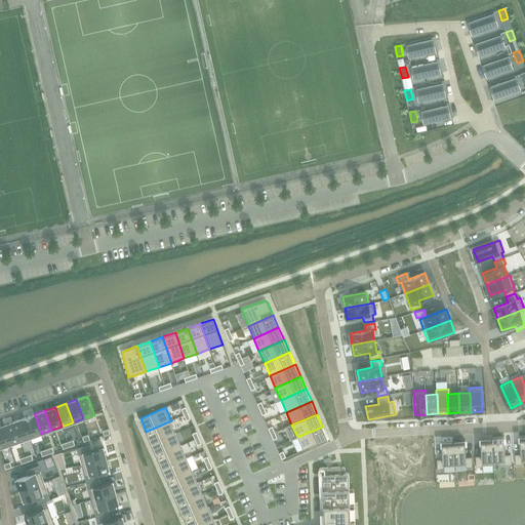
[(35,415),(24,418),(31,437),(41,434),(35,415)]
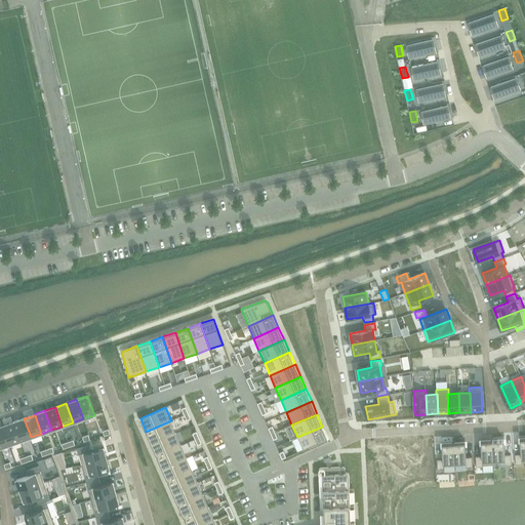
[(24,417),(13,421),(21,441),(31,437),(24,418),(24,417)]
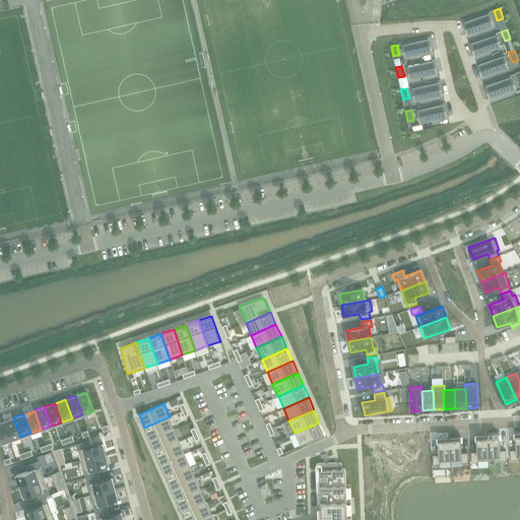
[(170,416),(144,428),(149,440),(175,429),(170,416)]
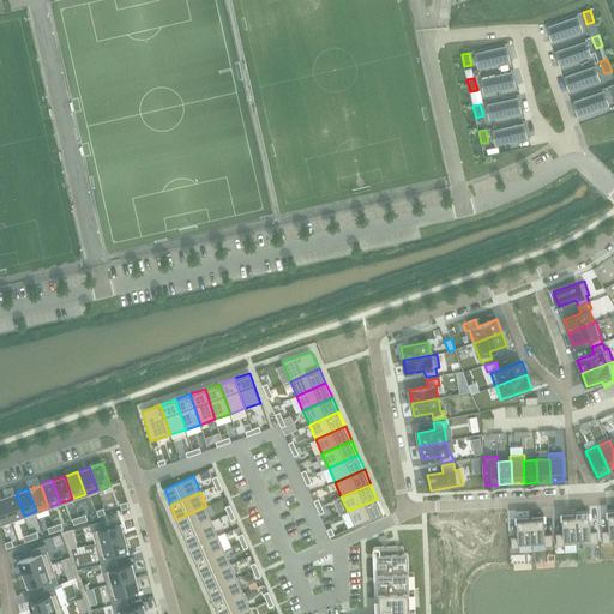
[(16,493),(4,498),(11,521),(24,516),(16,493)]
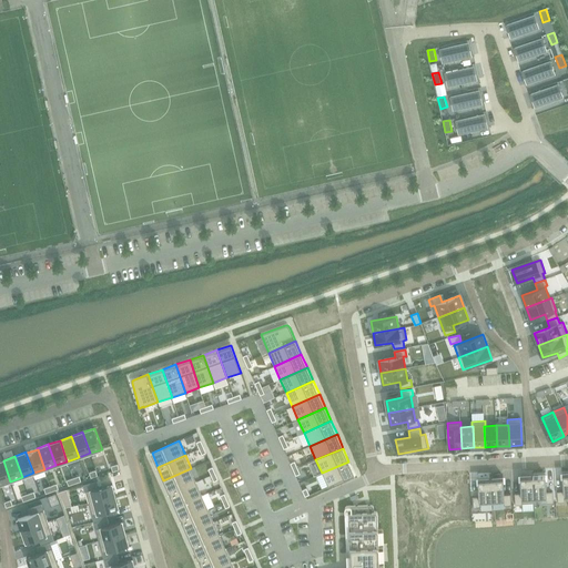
[(3,460),(0,460),(0,484),(10,482),(3,460)]
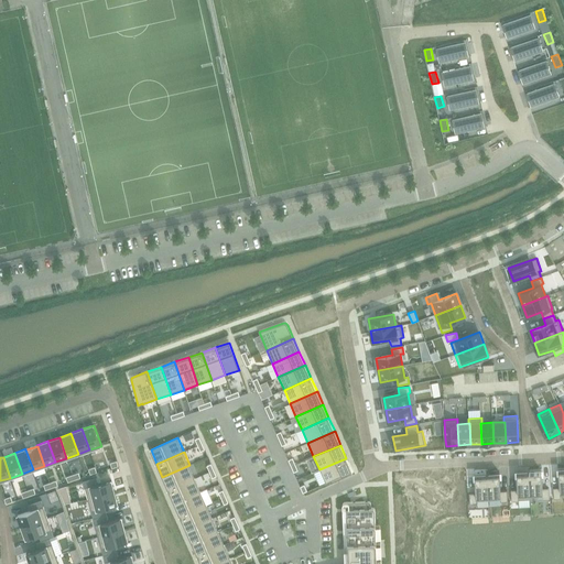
[(346,458),(320,469),(325,484),(353,472),(346,458)]
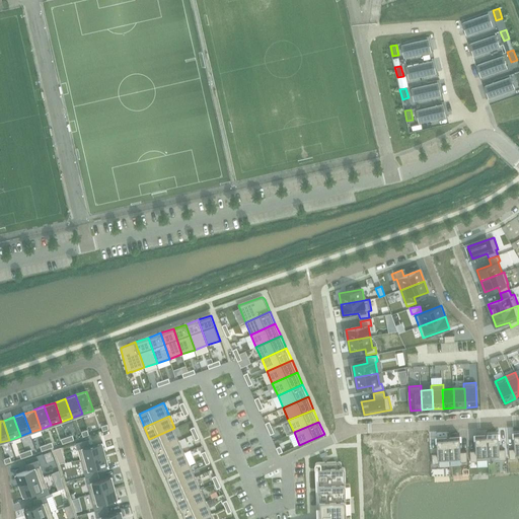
[(174,428),(149,439),(155,451),(179,440),(174,428)]
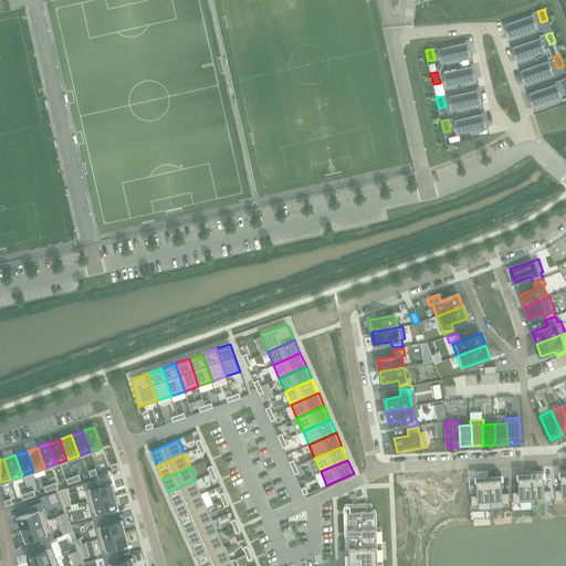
[(562,490),(555,491),(556,502),(563,501),(563,498),(565,496),(565,472),(561,473),(562,490)]
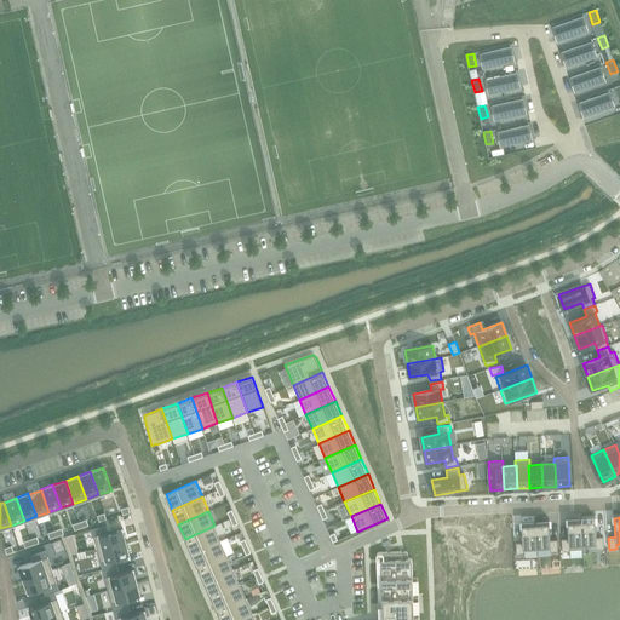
[(595,520),(581,521),(583,546),(596,546),(597,550),(604,550),(603,538),(596,538),(595,520)]
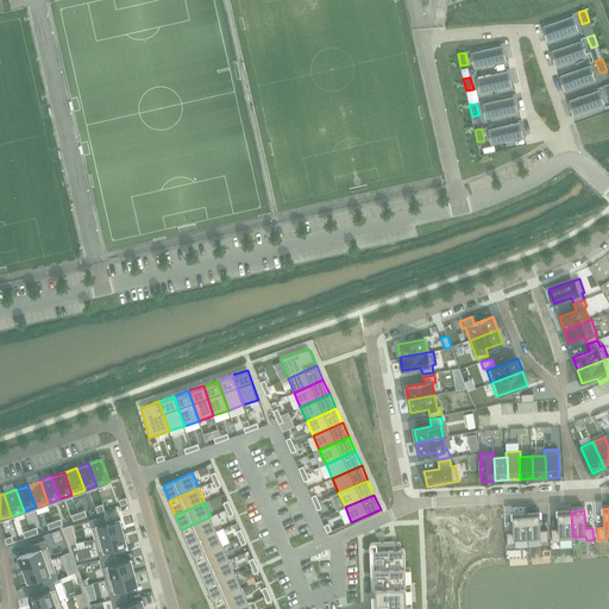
[(559,529),(552,531),(552,542),(559,541),(559,540),(573,540),(572,537),(571,512),(558,512),(559,529)]
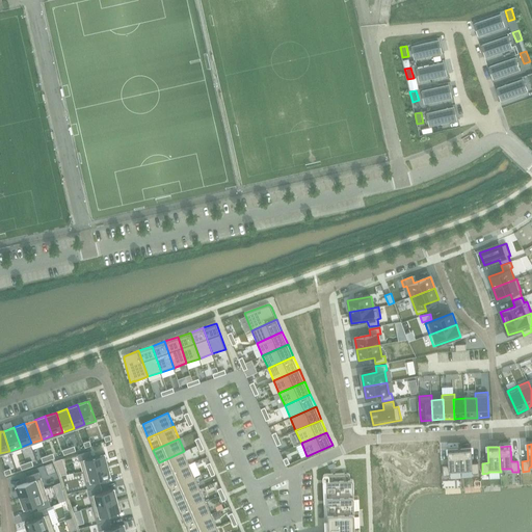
[(472,448),(459,449),(461,472),(473,471),(473,474),(479,474),(478,463),(472,463),(472,448)]
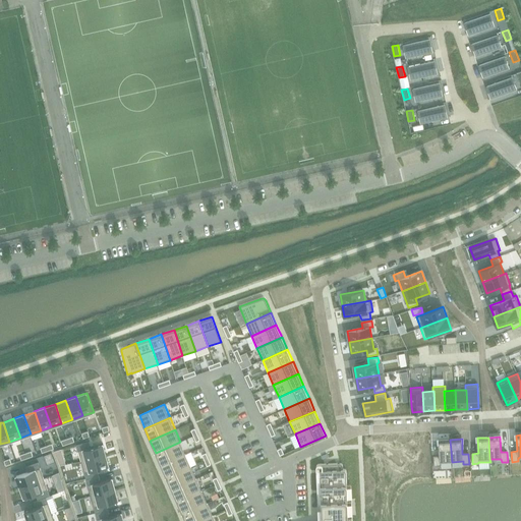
[(440,456),(433,456),(433,466),(441,466),(441,462),(452,462),(450,440),(439,440),(440,456)]
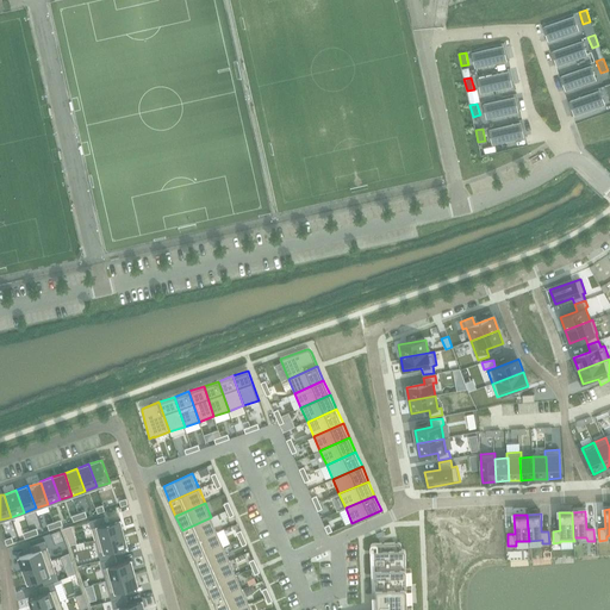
[(105,516),(89,520),(95,540),(124,533),(120,520),(106,523),(105,516)]
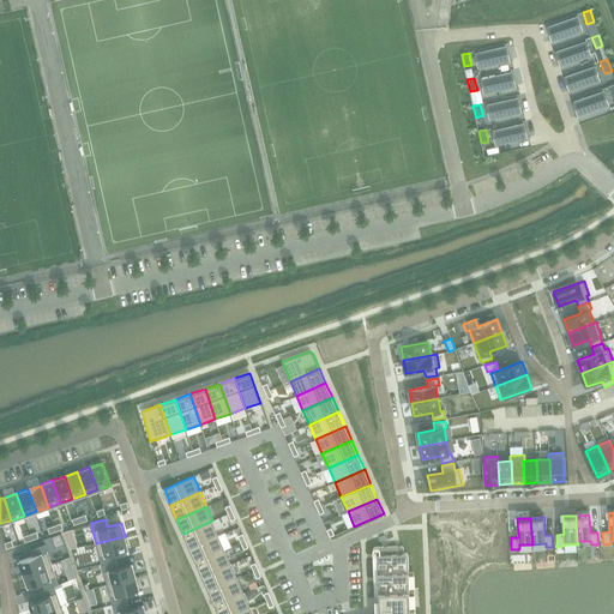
[(212,521),(184,534),(190,548),(220,535),(212,521)]
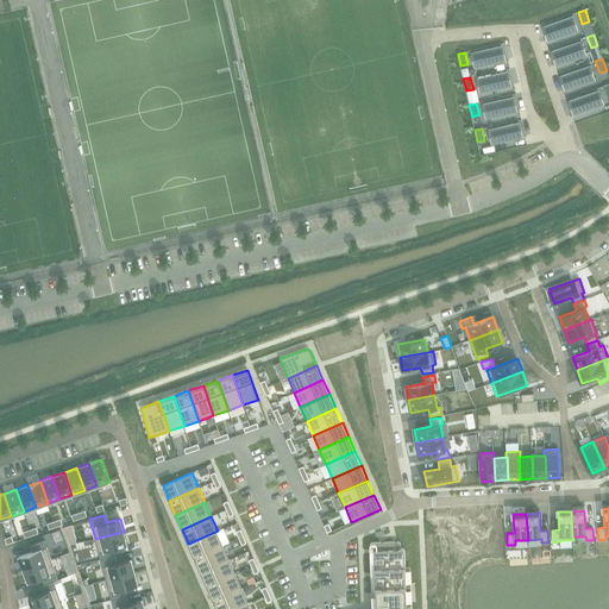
[(218,531),(188,544),(195,558),(224,545),(218,531)]
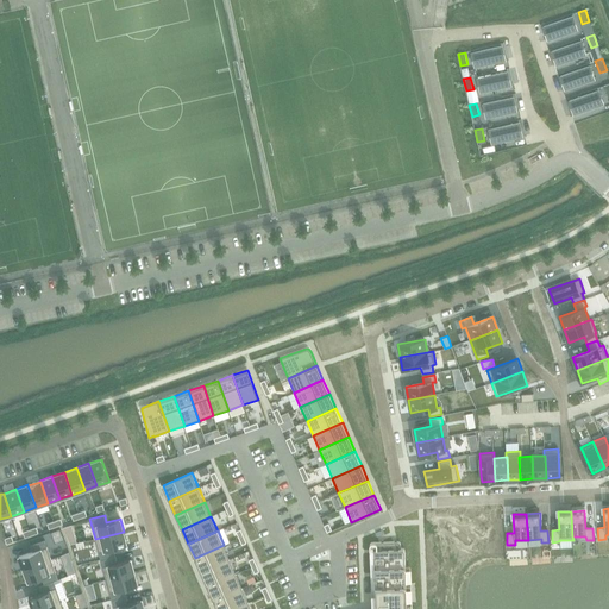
[(124,532),(95,539),(101,559),(115,556),(113,548),(127,545),(124,532)]
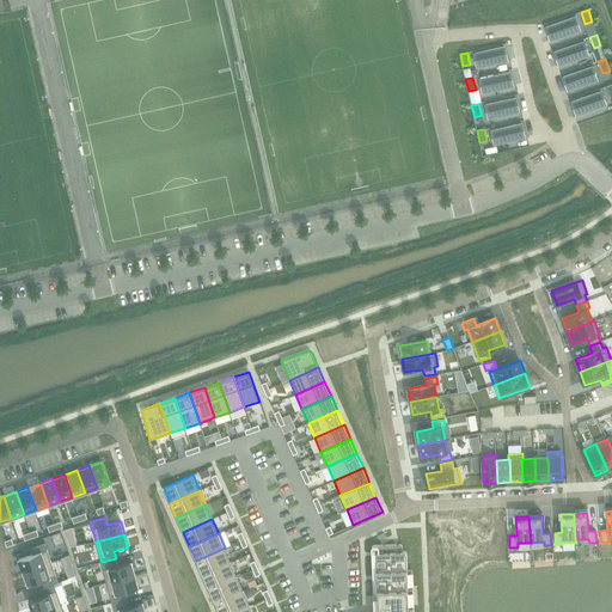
[(34,554),(19,558),(24,571),(51,562),(44,542),(31,548),(34,554)]
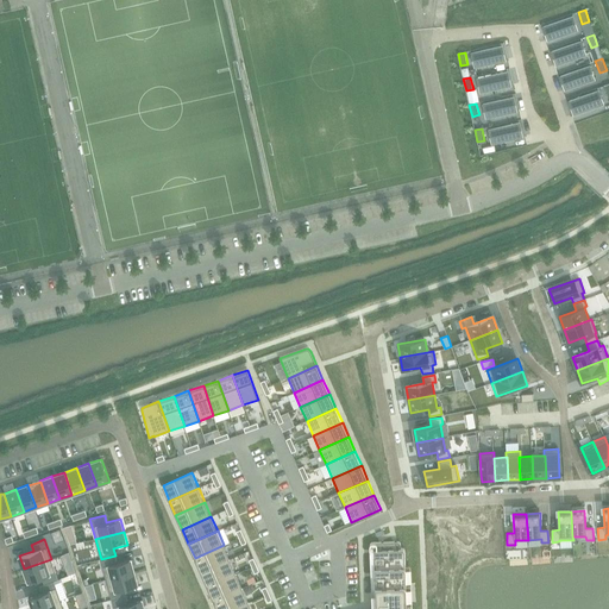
[(407,608),(405,551),(405,550),(403,548),(402,548),(401,548),(401,545),(401,544),(400,542),(399,541),(397,541),(378,542),(375,542),(372,542),(371,542),(371,544),(370,544),(370,545),(370,546),(370,550),(374,550),(375,567),(376,603),(375,603),(375,604),(374,604),(374,606),(372,606),(372,607),(372,608),(407,608)]
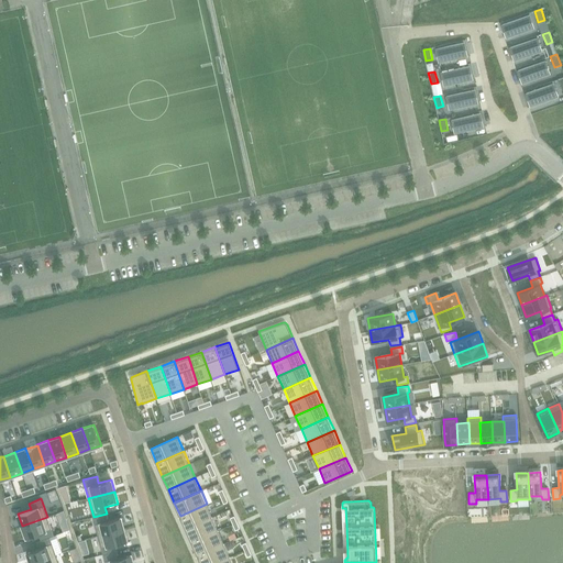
[(207,504),(180,516),(186,529),(212,517),(207,504)]
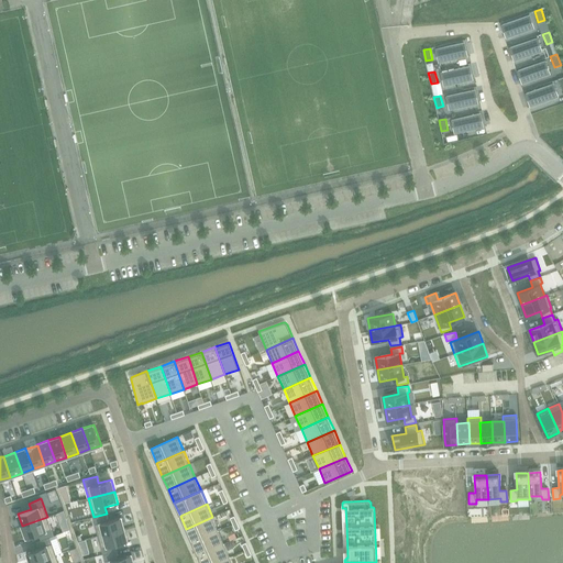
[(107,514),(94,517),(98,536),(124,528),(121,516),(108,520),(107,514)]
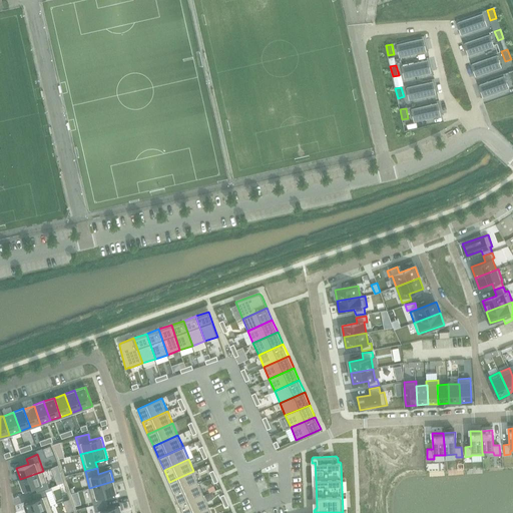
[(43,471),(20,479),(24,490),(35,486),(37,492),(45,489),(49,488),(43,471)]
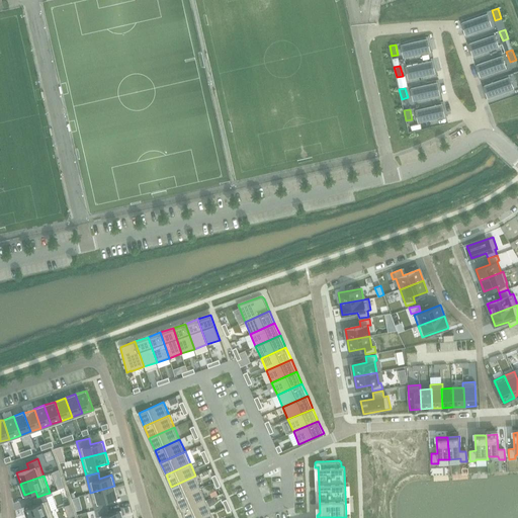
[(195,476),(171,487),(176,499),(201,488),(195,476)]
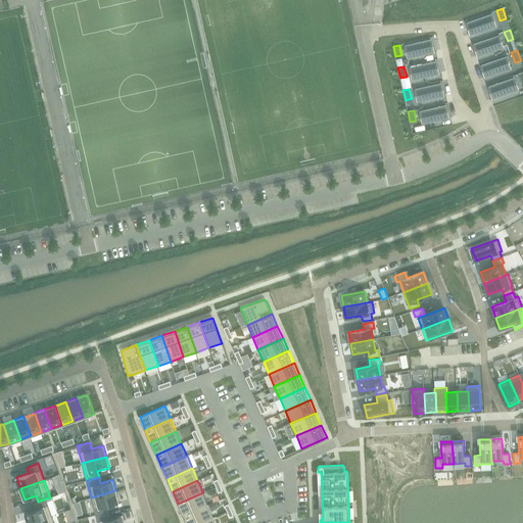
[(115,490),(91,497),(96,515),(108,511),(106,506),(119,502),(115,490)]
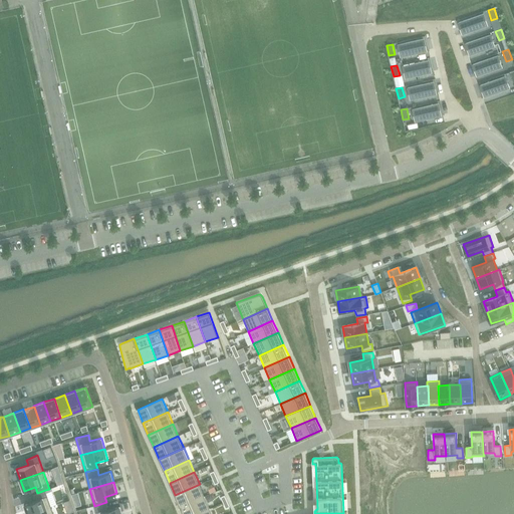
[(200,484),(175,495),(181,507),(205,496),(200,484)]
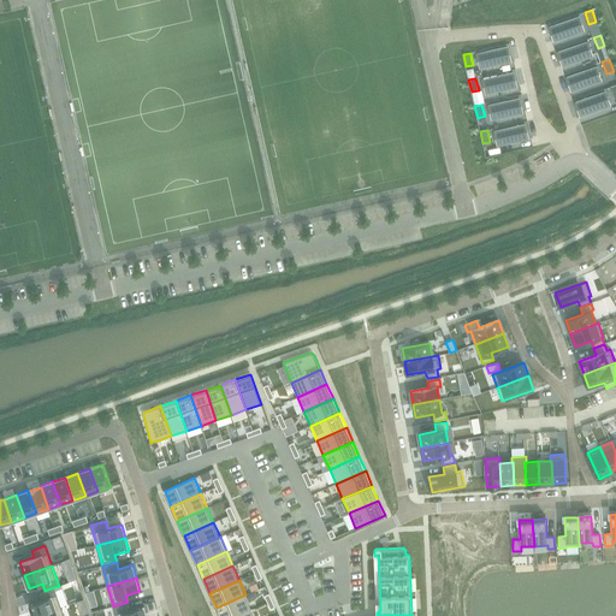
[(42,599),(29,604),(33,615),(35,615),(61,606),(54,587),(45,591),(40,592),(42,599)]
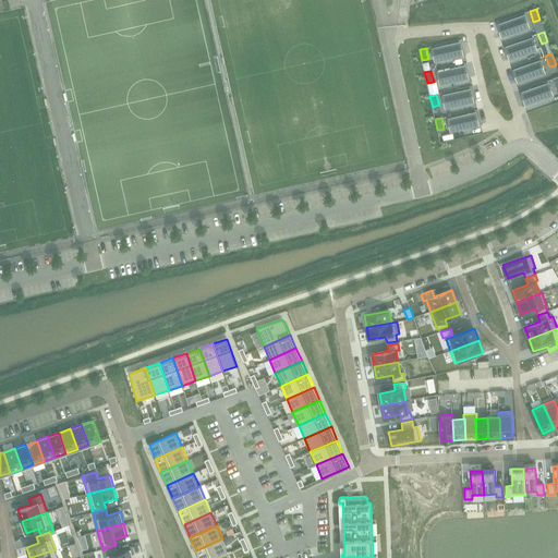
[(222,538),(196,550),(198,557),(214,557),(228,552),(222,538)]
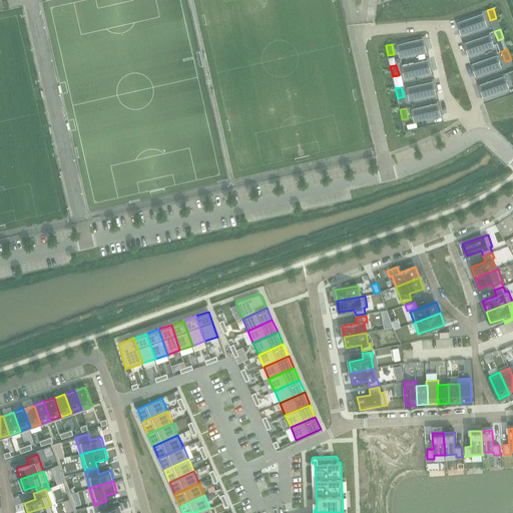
[(106,501),(94,505),(96,512),(121,512),(120,504),(108,507),(106,501)]
